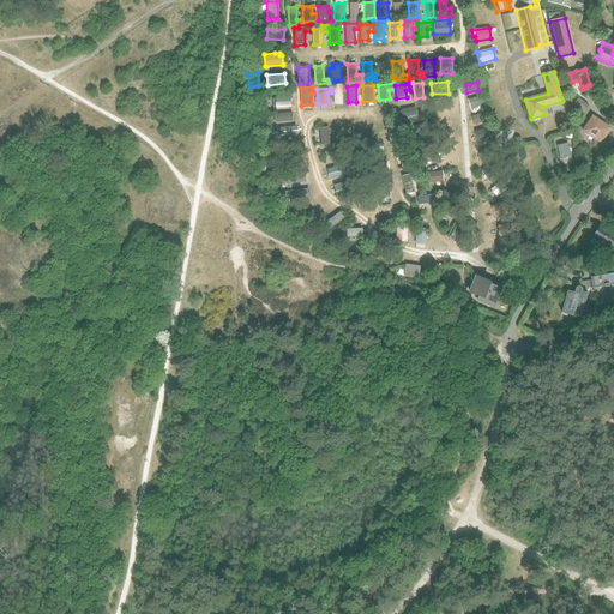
[(479,108),(485,106),(482,95),(468,100),(470,109),(479,107),(479,108)]
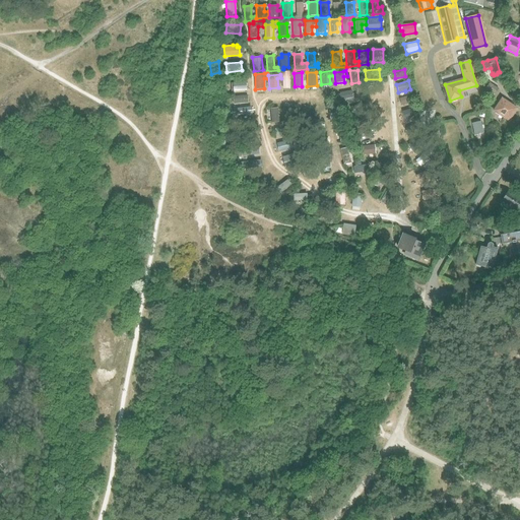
[(231,82),(231,91),(247,90),(246,81),(231,82)]
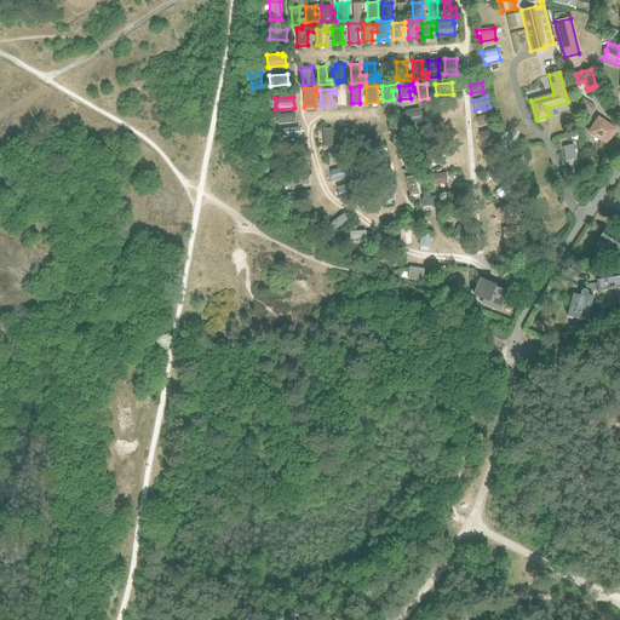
[(580,105),(590,112),(592,107),(583,101),(580,105)]
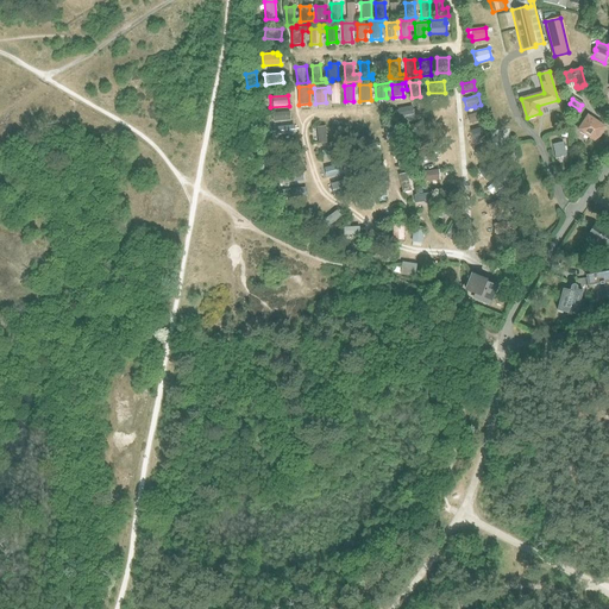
[(397,108),(400,118),(414,114),(412,106),(397,108)]
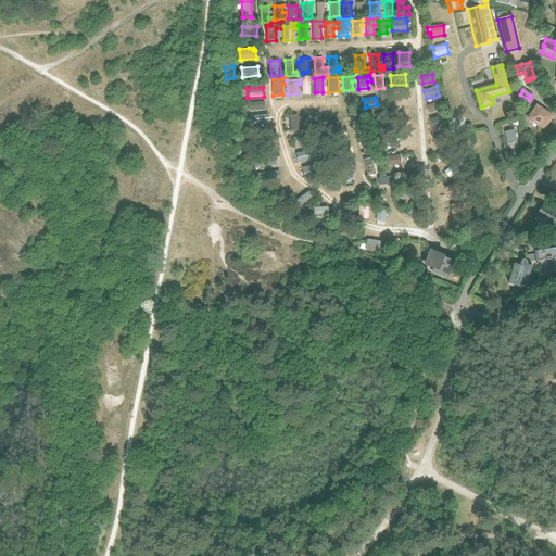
[(256,110),(265,110),(264,101),(251,102),(251,103),(249,103),(249,111),(252,111),(256,110)]
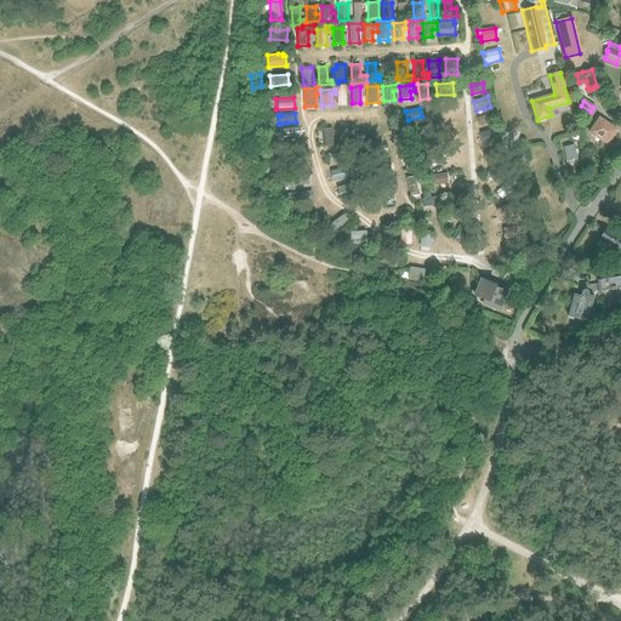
[(477,118),(479,125),(493,121),(489,113),(477,118)]
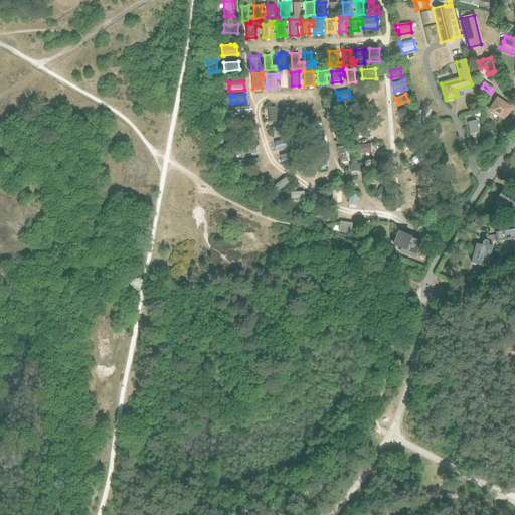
[(489,110),(504,120),(512,108),(497,98),(489,110)]
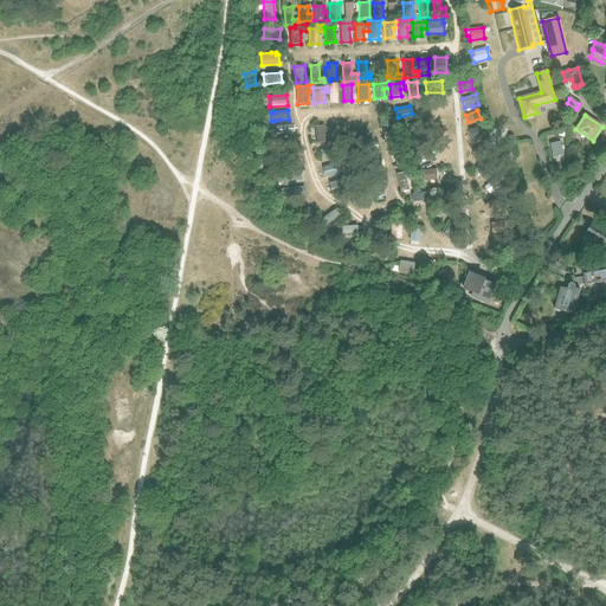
[(407,124),(408,133),(410,136),(414,135),(414,131),(423,129),(421,122),(407,124)]
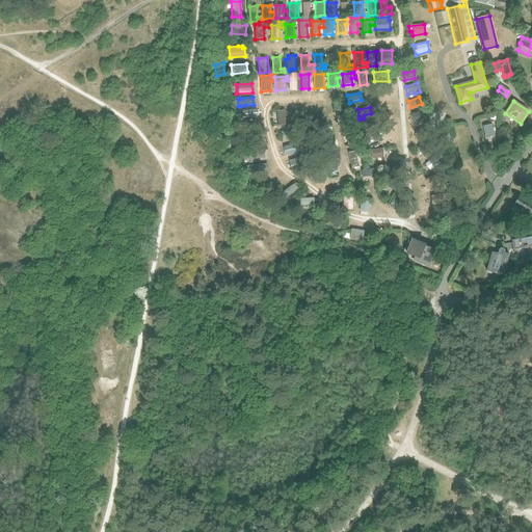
[(237,111),(238,118),(258,116),(257,109),(237,111)]
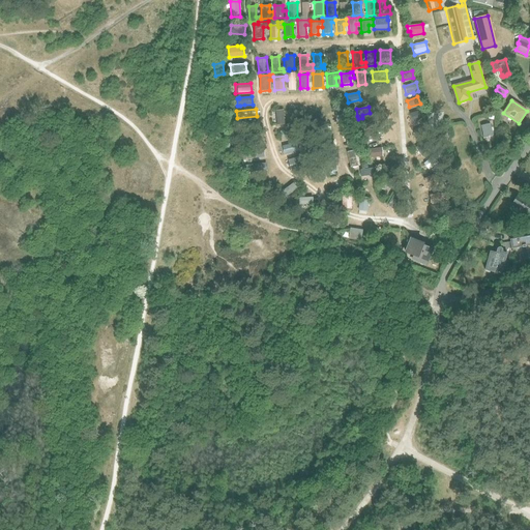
[(289,110),(290,123),(297,122),(296,109),(289,110)]
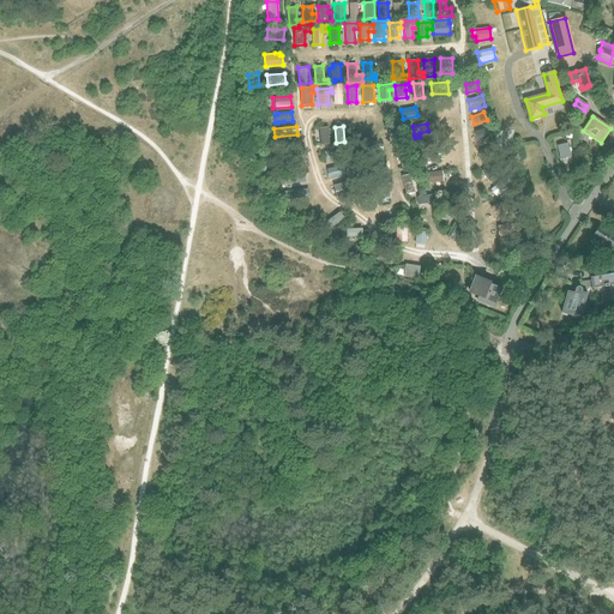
[(319,128),(320,145),(330,144),(327,127),(319,128)]
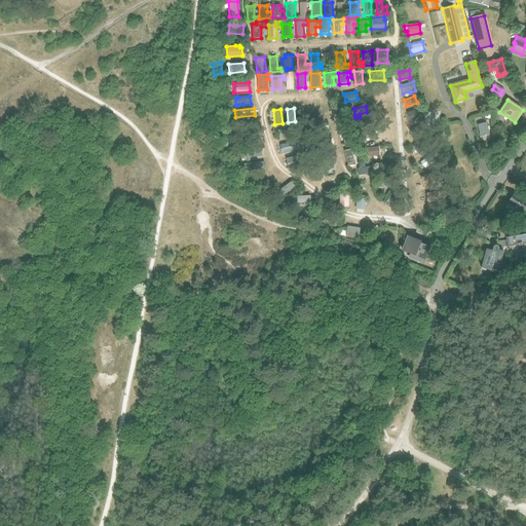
[(300,123),(308,126),(314,112),(306,109),(300,123)]
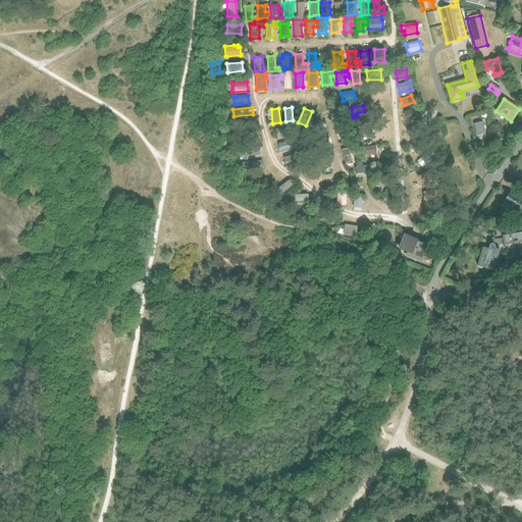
[(403,111),(406,119),(416,116),(414,108),(403,111)]
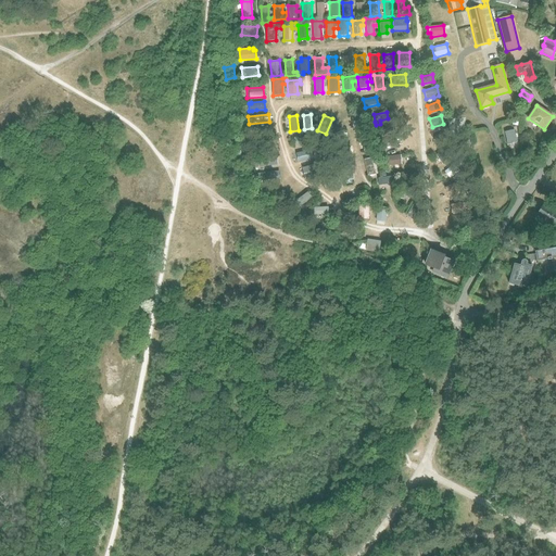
[(355,121),(358,134),(365,133),(362,119),(355,121)]
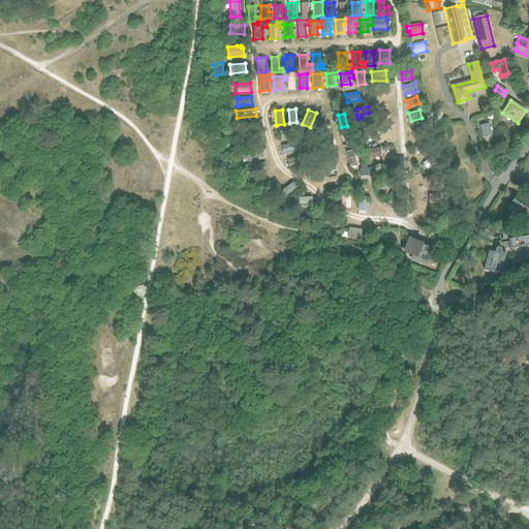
[(427,117),(428,125),(440,123),(439,115),(427,117)]
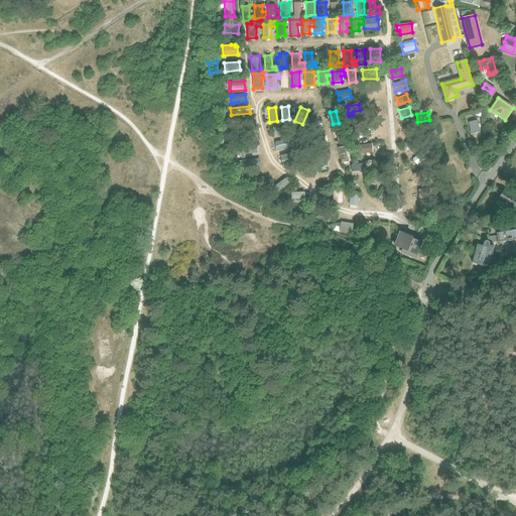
[(350,119),(351,125),(365,122),(363,116),(350,119)]
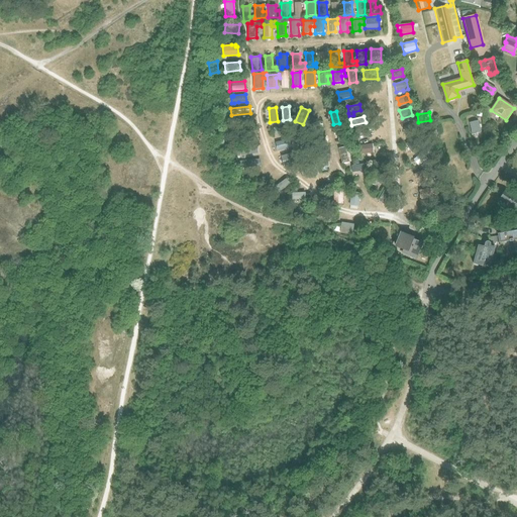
[(238,120),(239,128),(251,127),(250,119),(238,120)]
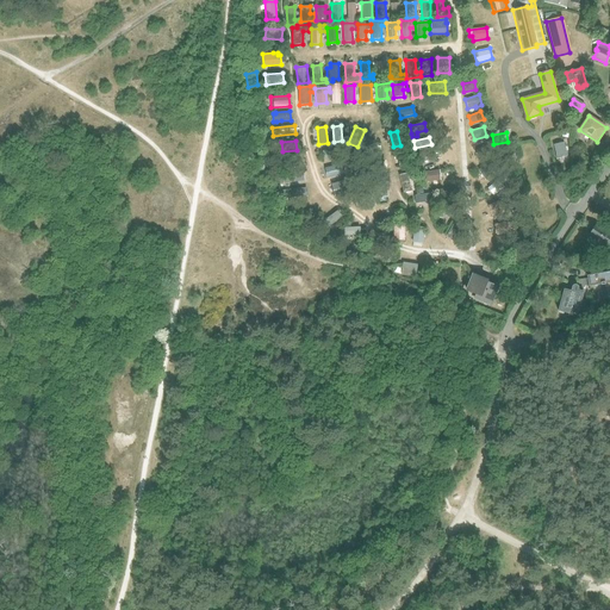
[(553,144),(556,159),(567,156),(566,150),(567,150),(567,147),(565,147),(564,142),(553,144)]
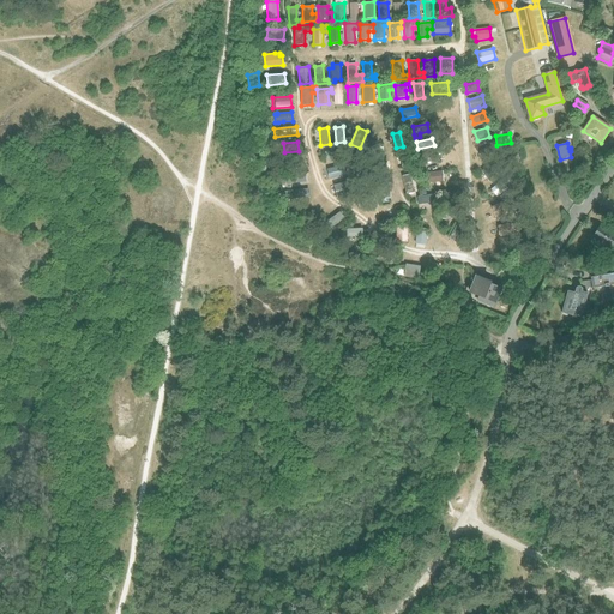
[(377,145),(357,151),(361,160),(380,154),(377,145)]
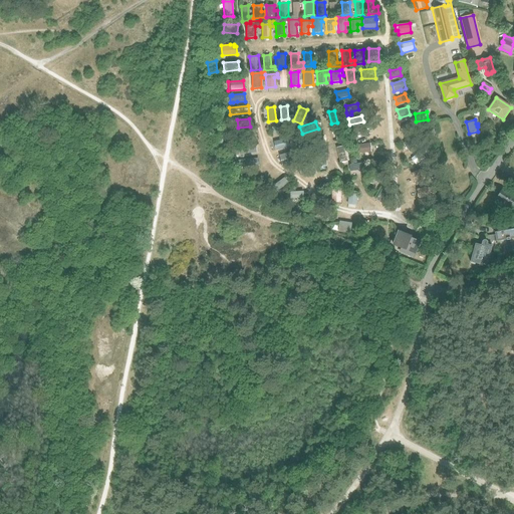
[(415,127),(413,121),(402,126),(404,132),(415,127)]
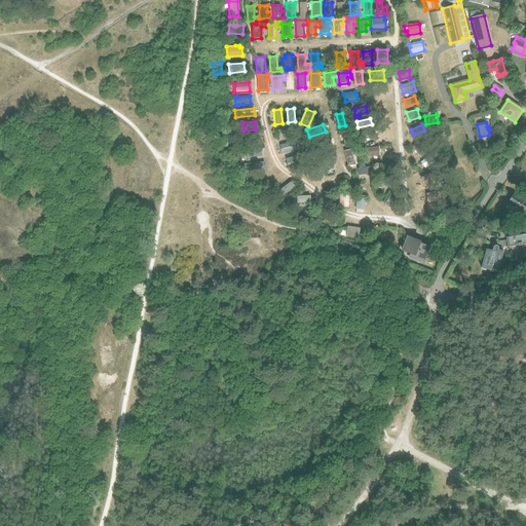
[(277,129),(278,138),(292,136),(291,128),(277,129)]
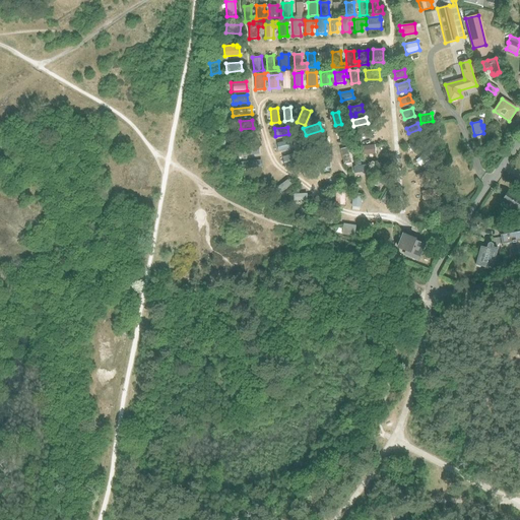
[(337,130),(340,143),(346,141),(343,129),(337,130)]
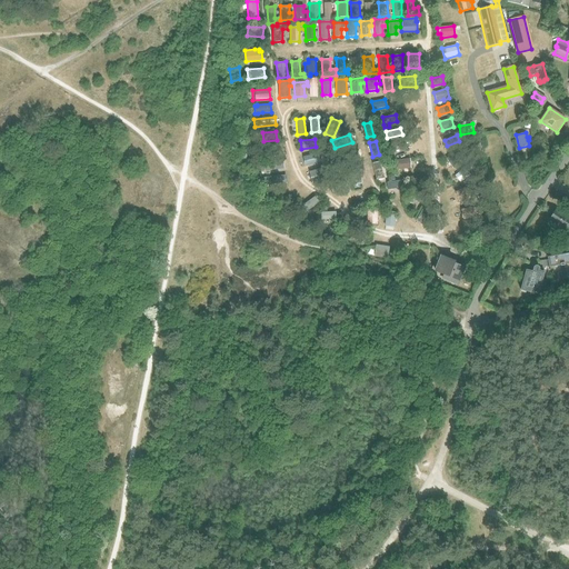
[(388,143),(389,151),(407,148),(406,141),(388,143)]
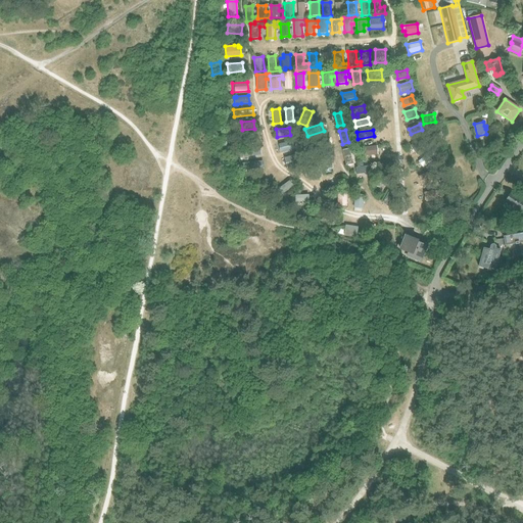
[(243,136),(244,143),(256,142),(256,134),(243,136)]
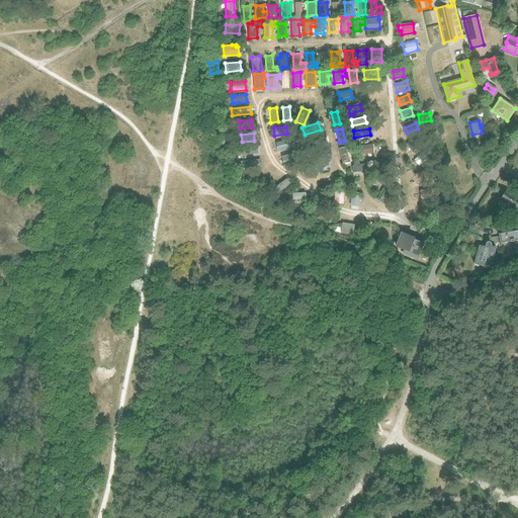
[(292,135),(296,150),(305,148),(300,133),(292,135)]
